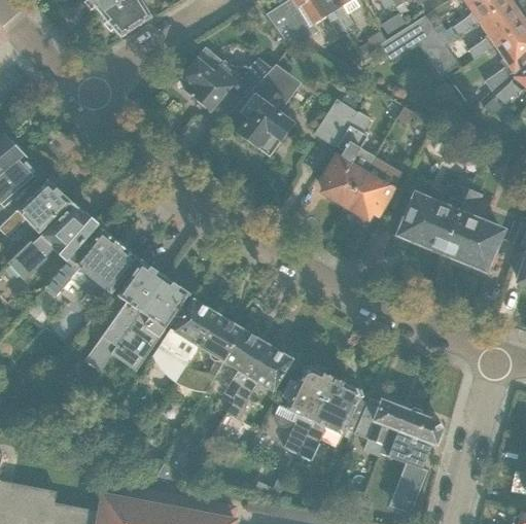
[(91,0),(102,12),(120,0),(91,0)]
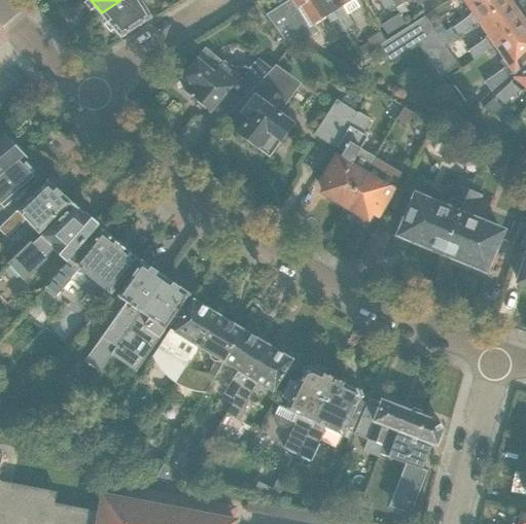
[(120,0),(102,12),(121,36),(123,35),(152,15),(143,1),(145,0),(120,0)]
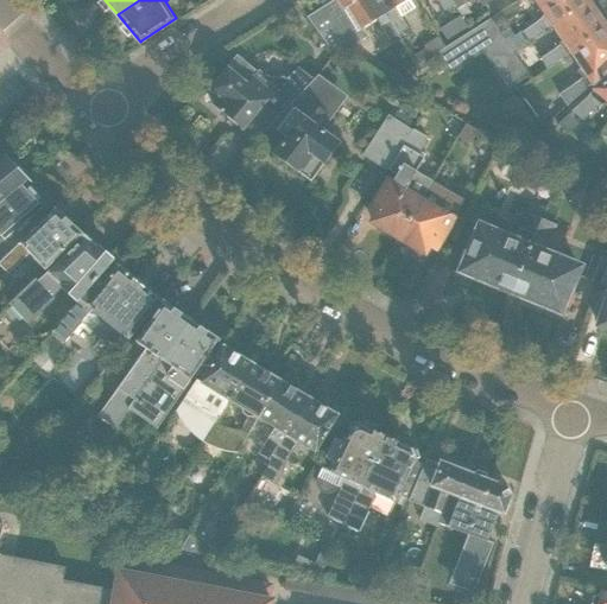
[(389,39),(399,32),(379,0),(329,0),(308,14),(336,53),(368,33),(364,25),(375,18),(389,39)]
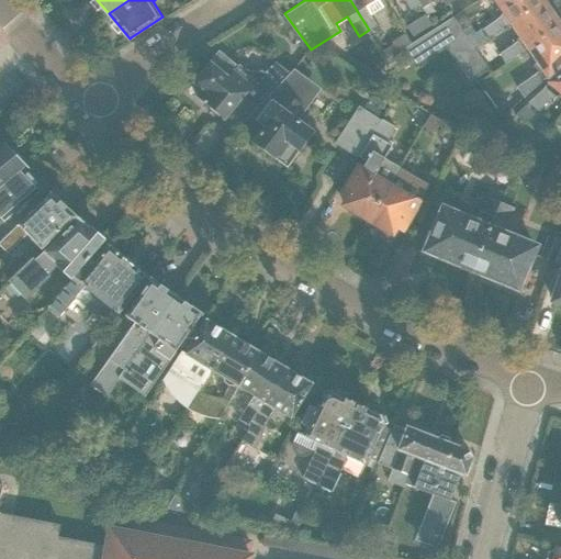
[(350,0),(369,30),(379,24),(372,13),(384,4),(381,0),(350,0)]
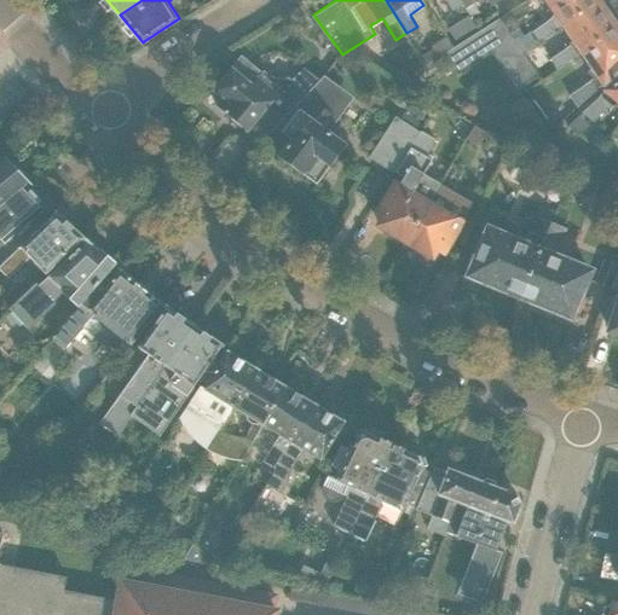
[(565,23),(598,0),(548,0),(558,12),(552,15),(553,16),(517,40),(524,52),(559,27),(565,23)]
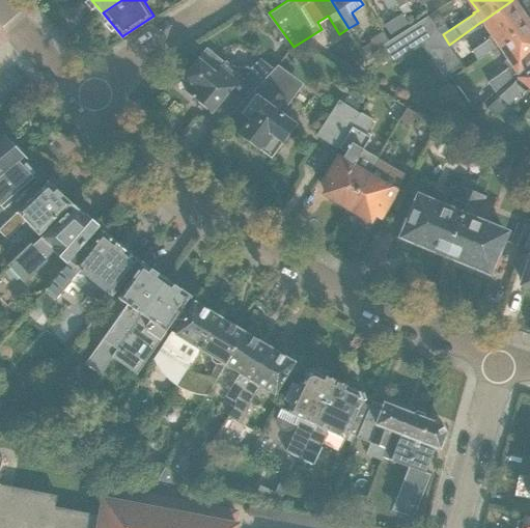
[(500,43),(529,22),(523,14),(524,12),(524,11),(524,10),(524,9),(524,8),(519,1),(518,0),(517,0),(515,0),(514,1),(513,0),(512,0),(484,20),(494,33),(490,36),(465,54),(471,63),(484,54),(496,46),(500,43)]
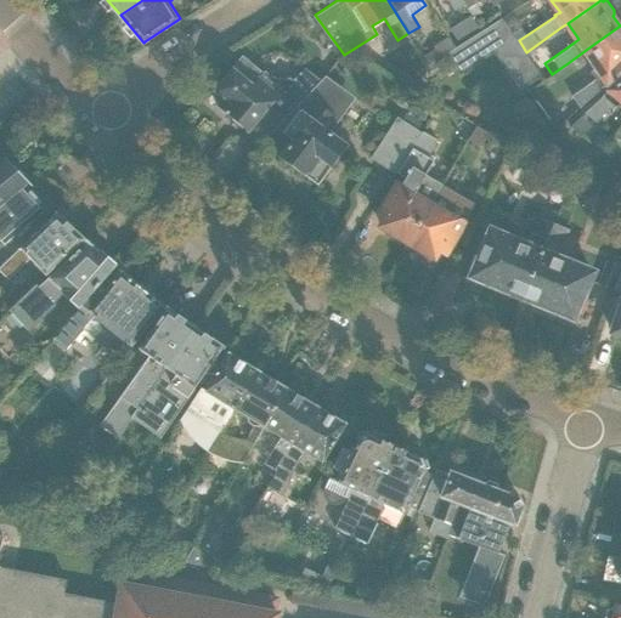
[(473,16),(483,10),(480,5),(478,1),(469,6),(468,7),(472,13),(473,16)]
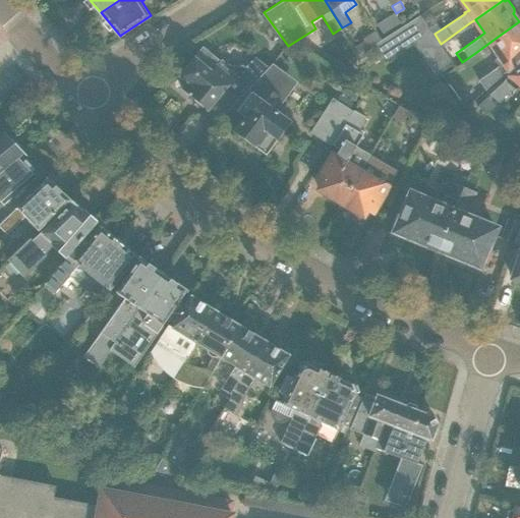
[(396,13),(395,11),(386,16),(392,26),(401,21),(396,13)]
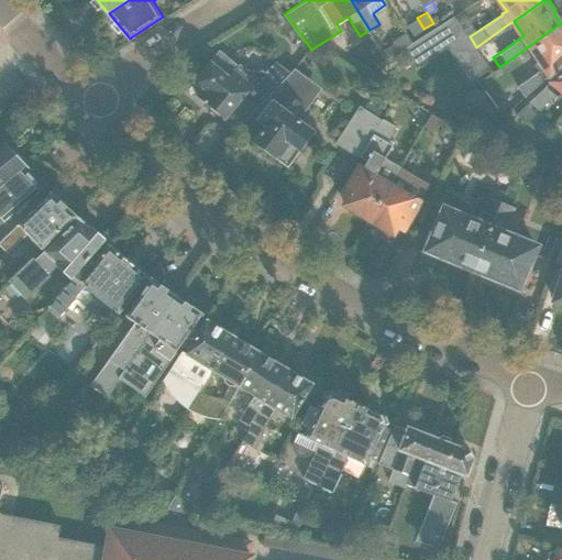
[(476,47),(470,36),(454,15),(414,41),(412,41),(405,45),(406,46),(418,66),(448,46),(471,80),(491,67),(476,47)]
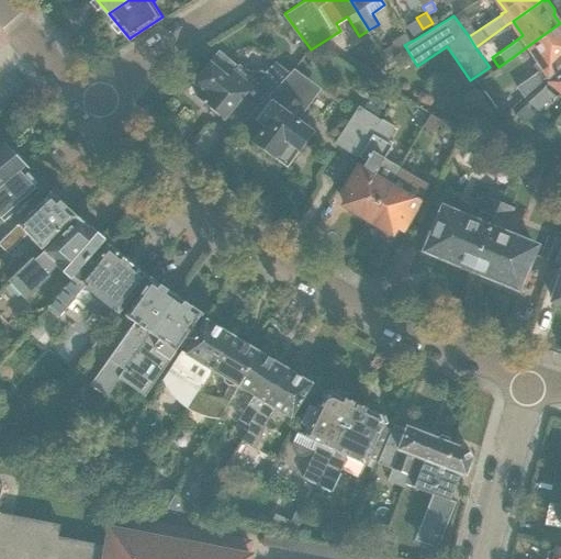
[(560,23),(529,45),(539,60),(535,64),(539,69),(517,86),(525,96),(545,77),(560,62),(560,23)]
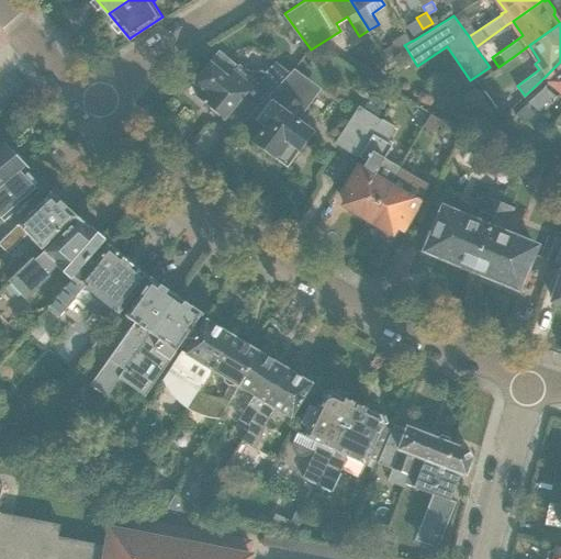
[(404,45),(412,41),(406,30),(392,40),(399,51),(405,46),(404,45)]
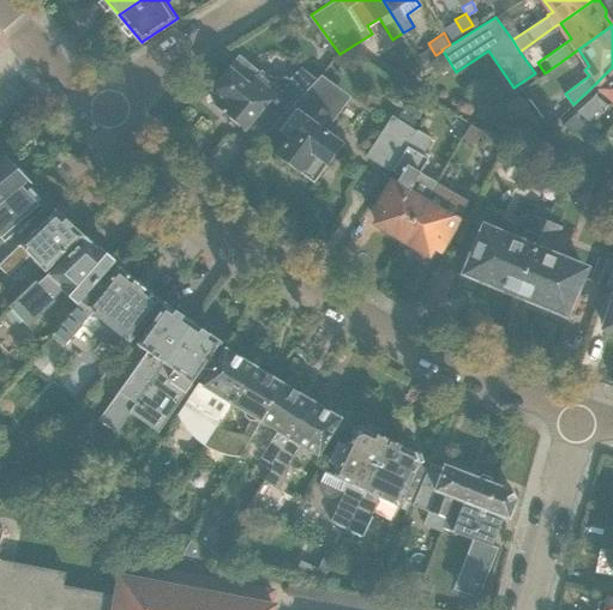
[(280,118),(318,77),(301,65),(290,77),(287,74),(282,76),(278,76),(274,74),(270,73),(266,71),(262,68),(259,71),(239,54),(224,72),(224,74),(212,88),(221,95),(218,96),(220,97),(214,104),(222,112),(223,110),(229,115),(230,118),(236,122),(240,124),(246,128),(264,107),(280,118)]
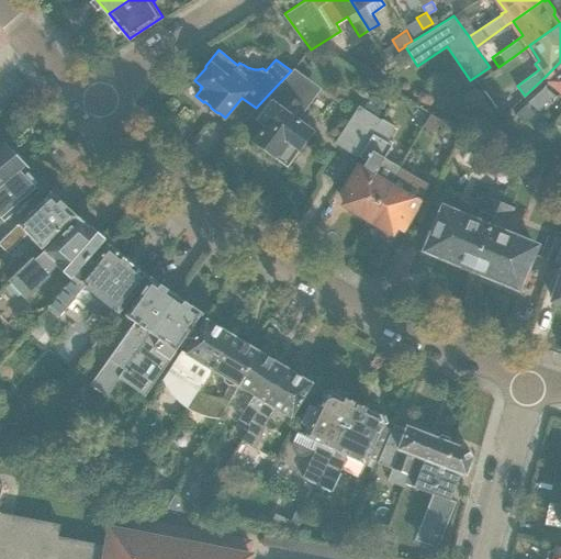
[(291,70),(256,108),(245,119),(261,130),(254,141),(288,166),(315,130),(294,114),(313,87),(291,70)]
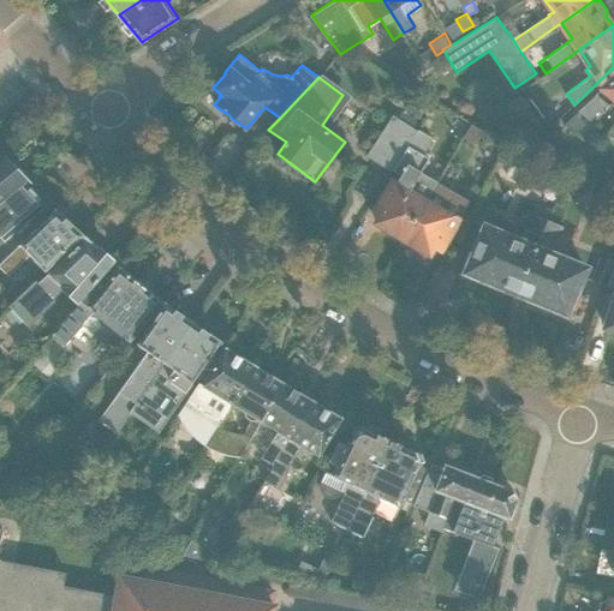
[(613,77),(597,93),(597,94),(578,111),(590,120),(600,108),(609,103),(613,99),(613,77)]
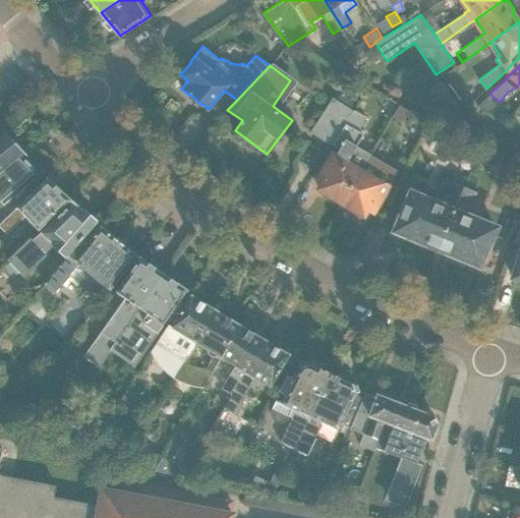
[(346,123),(352,113),(332,101),(313,130),(334,144),(346,123)]
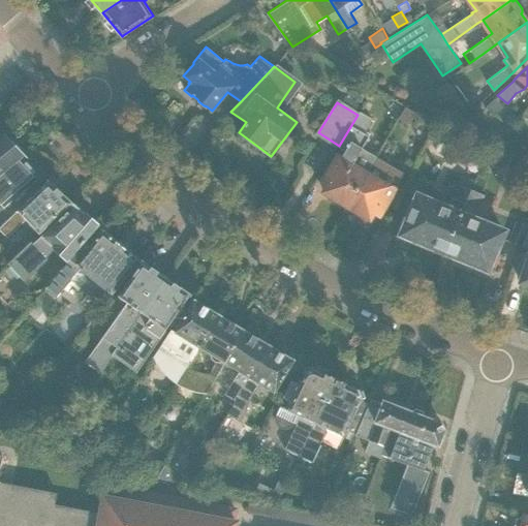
[(406,105),(399,117),(409,123),(416,112),(406,105)]
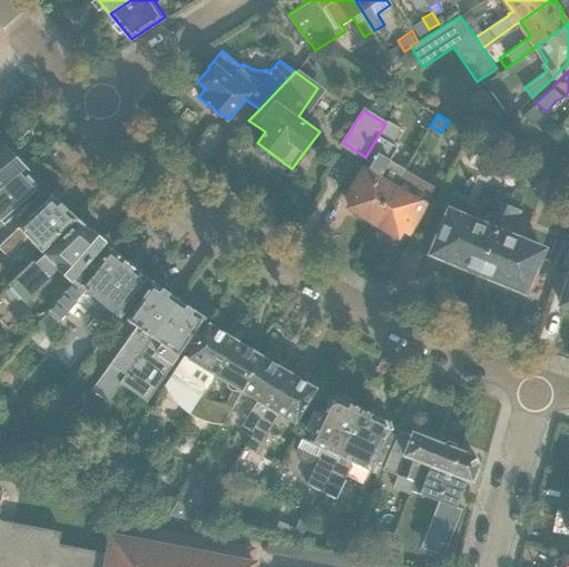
[(374,221),(394,186),(404,168),(390,159),(398,146),(395,145),(404,130),(388,121),(385,124),(379,135),(365,157),(365,158),(373,163),(368,170),(363,168),(349,195),(354,198),(350,206),(374,221)]
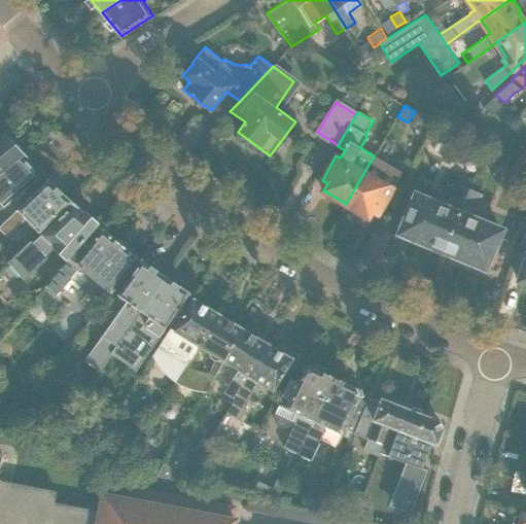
[(0,140),(0,175),(22,156),(24,155),(5,136),(3,138),(3,137),(0,140)]
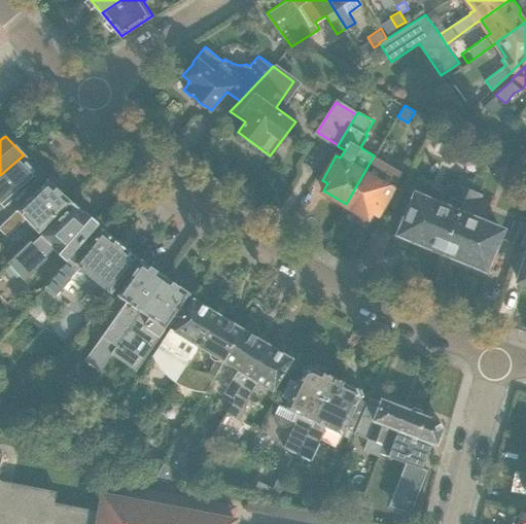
[(364,172),(346,204),(369,216),(373,210),(378,213),(392,188),(411,156),(401,151),(386,176),(383,174),(379,180),(364,172)]
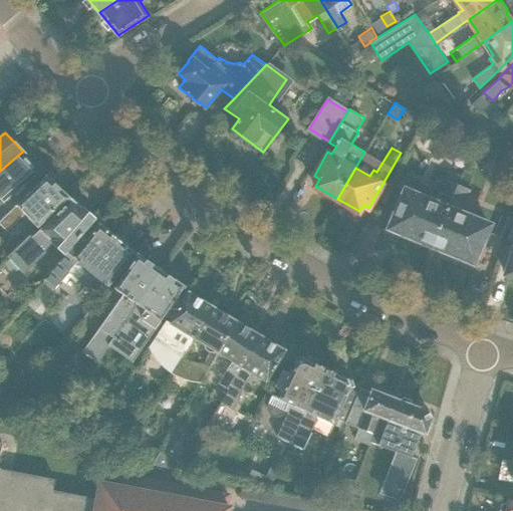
[(0,204),(38,171),(21,153),(0,171),(0,204)]
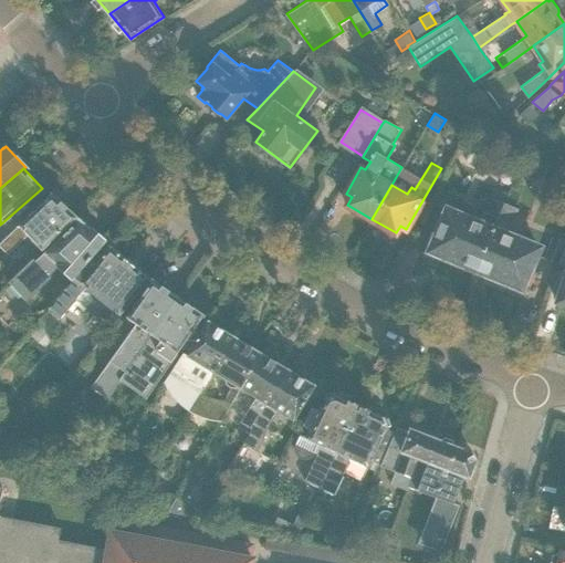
[(494,185),(490,195),(491,196),(503,201),(508,190),(494,185)]
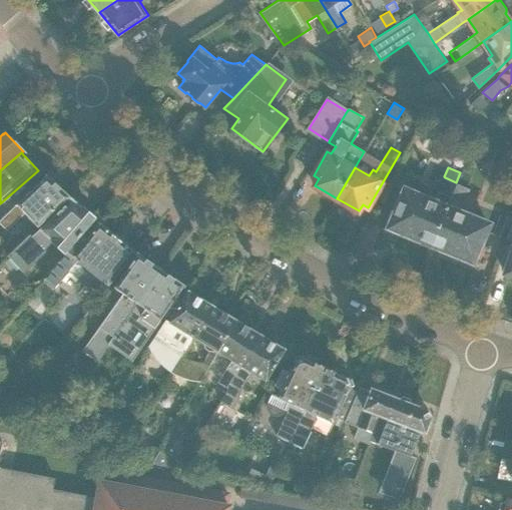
[(39,225),(69,196),(47,175),(0,219),(0,220),(7,228),(25,211),(39,225)]
